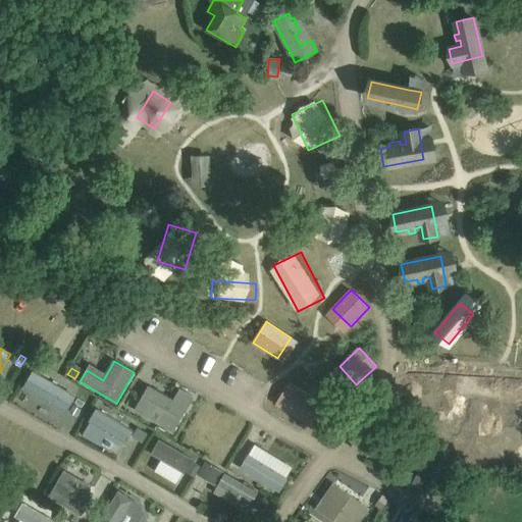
[(419,406),(441,406),(440,382),(418,383),(419,406)]
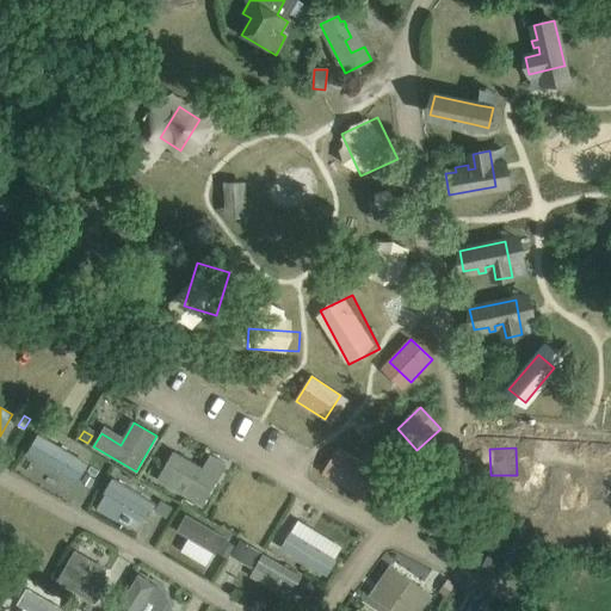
[(339,449),(323,474),(353,491),(368,466),(339,449)]
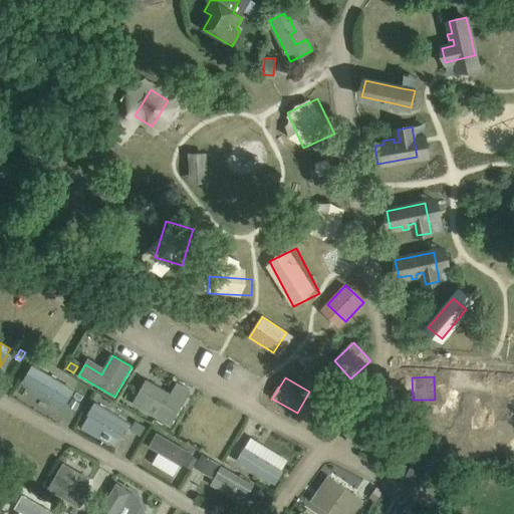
[(465,377),(455,421),(474,425),(483,381),(465,377)]
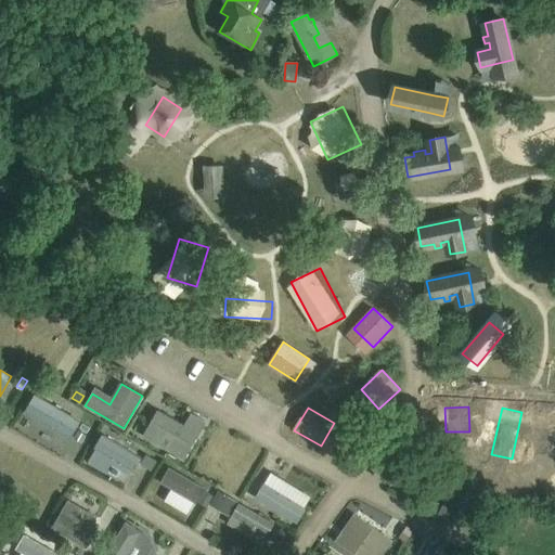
[(206,423),(192,414),(179,436),(152,421),(143,436),(184,460),(206,423)]
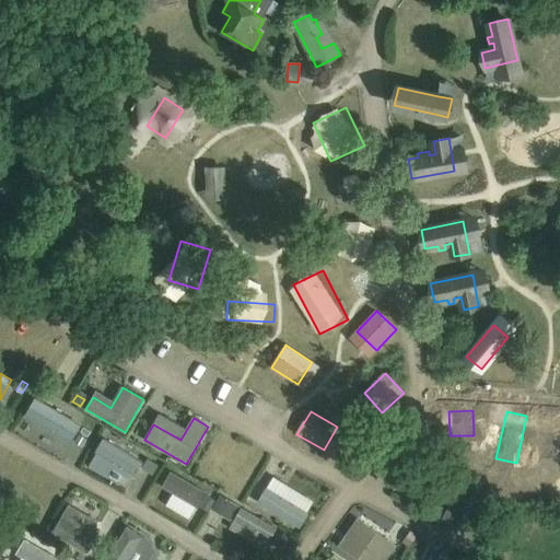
[(83,428),(80,432),(88,436),(91,432),(83,428)]
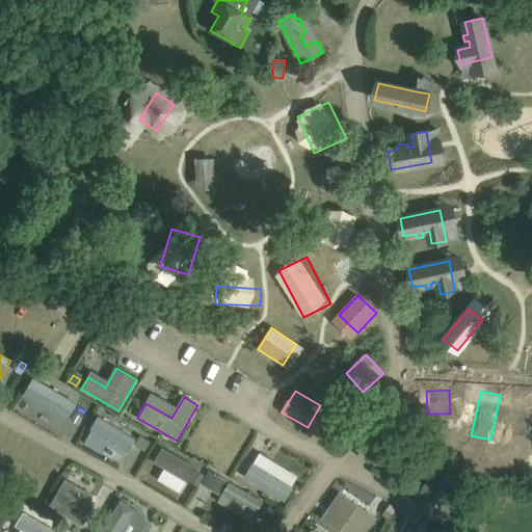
[(75,413),(71,420),(78,424),(82,417),(75,413)]
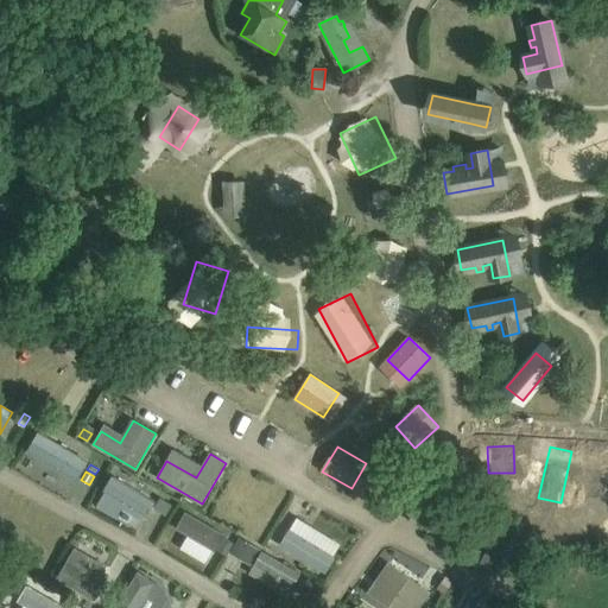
[(270,536),(284,498),(273,494),(271,501),(255,495),(244,526),(270,536)]
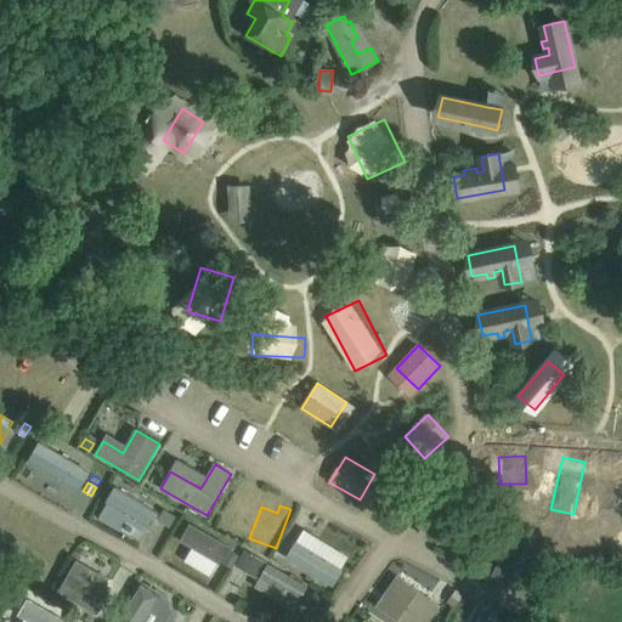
[(164,509),(158,520),(170,527),(176,516),(164,509)]
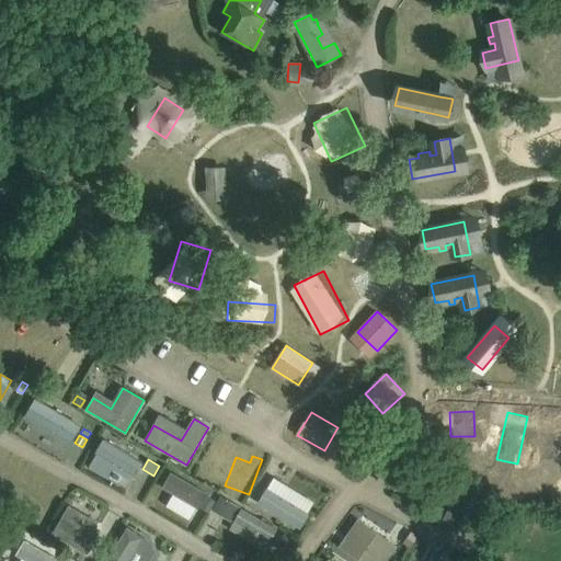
[(495,476),(493,482),(503,485),(505,479),(495,476)]
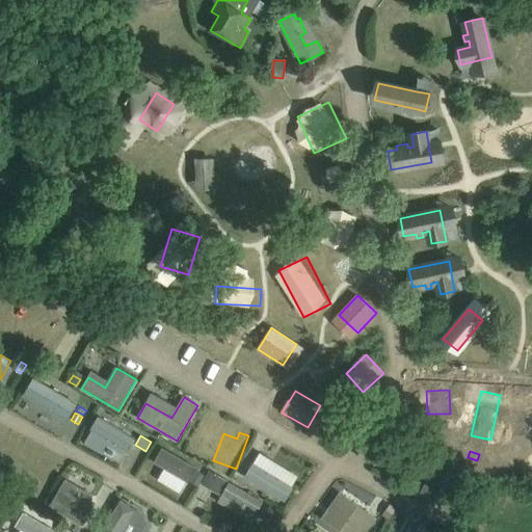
[(253,463),(244,477),(284,500),(292,486),(262,469),(268,458),(260,453),(254,463),(253,463)]
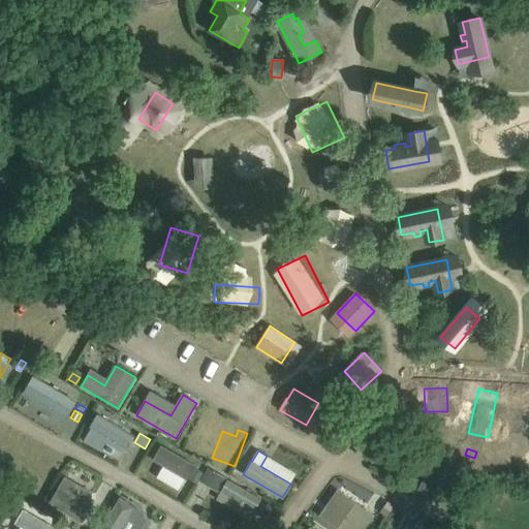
[(195,468),(189,478),(196,483),(203,472),(195,468)]
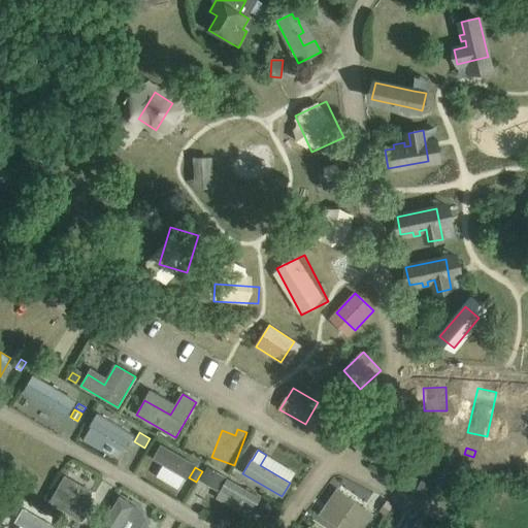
[(207,467),(202,477),(220,487),(225,477),(207,467)]
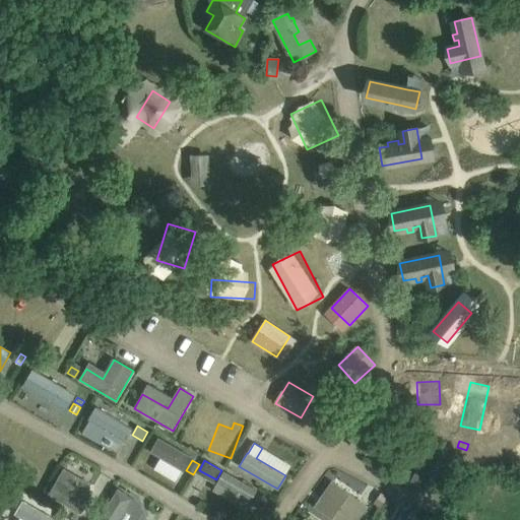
[(83,512),(99,483),(64,465),(50,494),(83,512)]
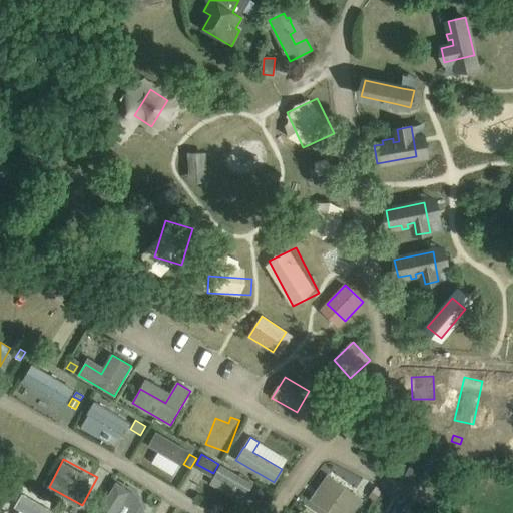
[(222,467),(213,482),(245,502),(254,487),(222,467)]
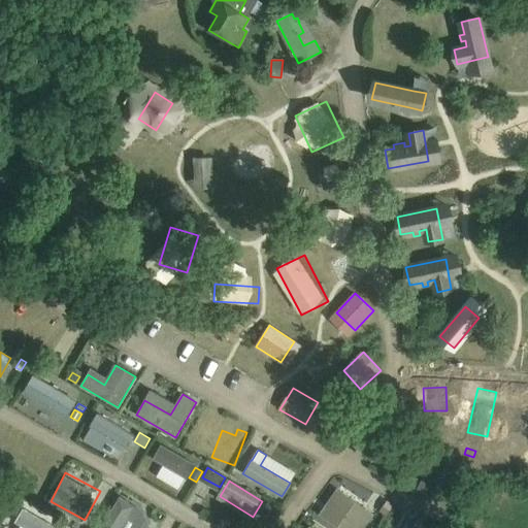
[(338,489),(320,516),(337,527),(361,527),(354,523),(364,507),(338,489)]
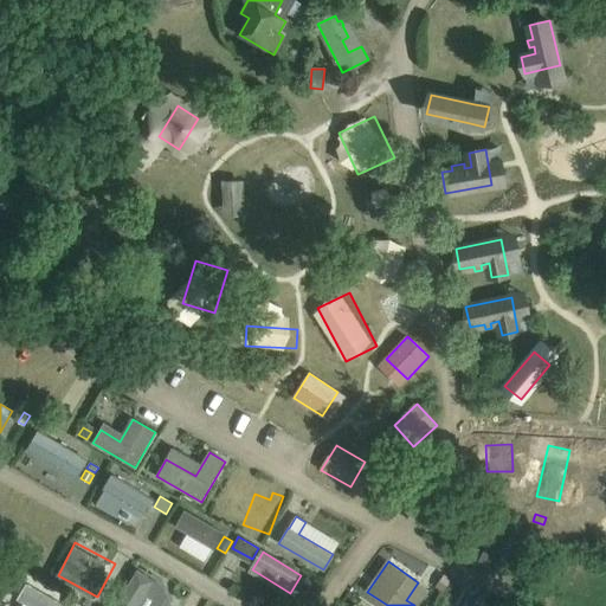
[(139,605),(156,579),(139,567),(114,605),(139,605)]
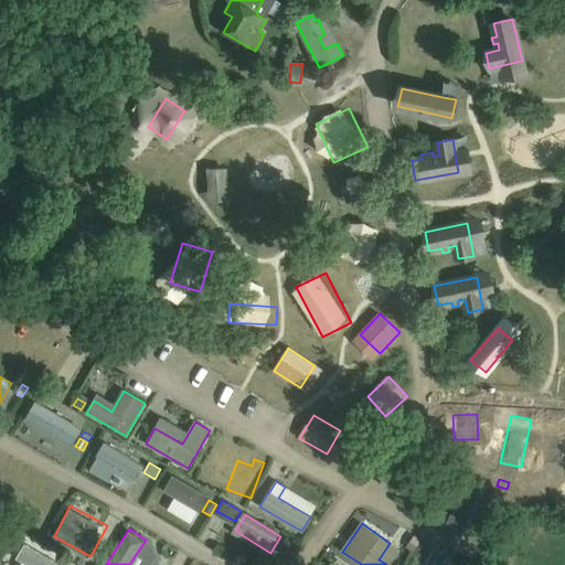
[(414,535),(406,547),(413,552),(420,540),(414,535)]
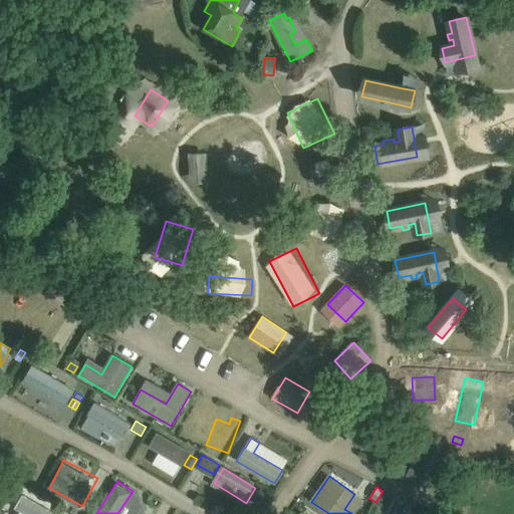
[(261,489),(256,498),(265,504),(271,494),(261,489)]
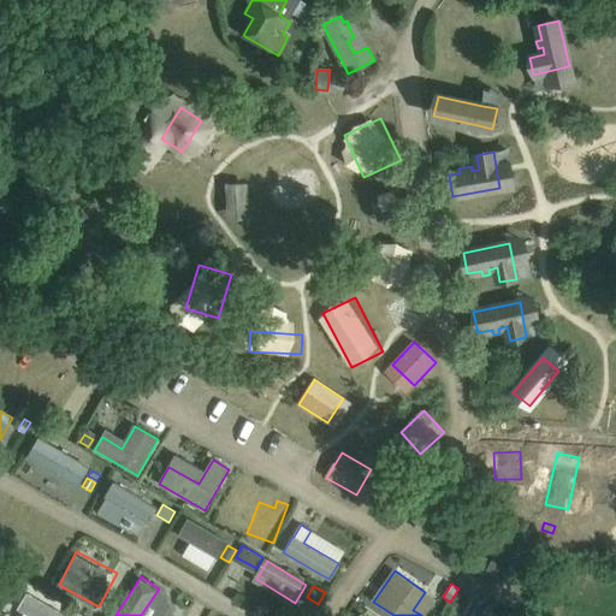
[(54,588),(49,596),(63,604),(66,596),(54,588)]
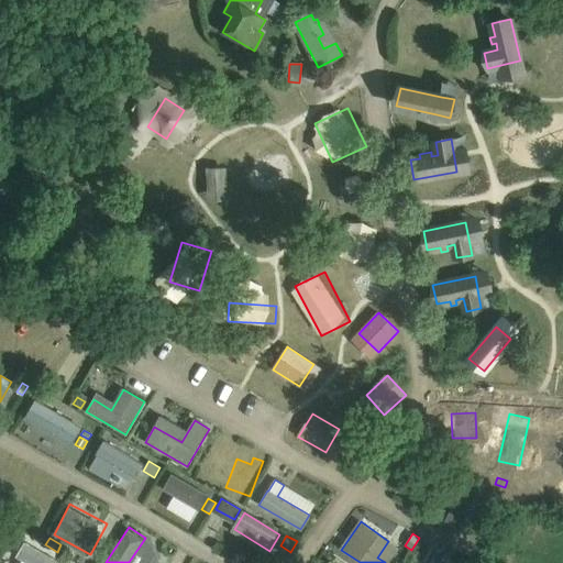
[(66,562),(31,542),(19,562),(66,562)]
